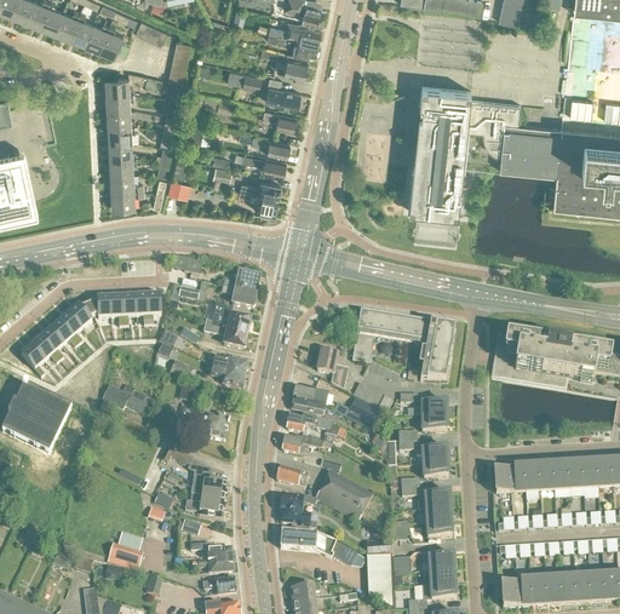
[(0,0),(0,5),(10,10),(12,0),(0,0)]
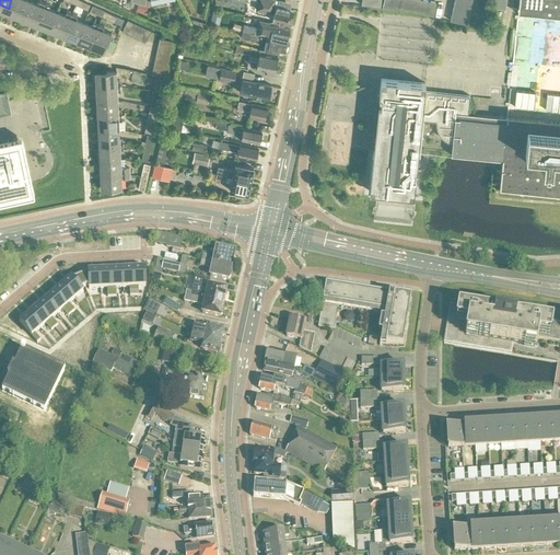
[(11,0),(9,9),(22,14),(27,0),(11,0)]
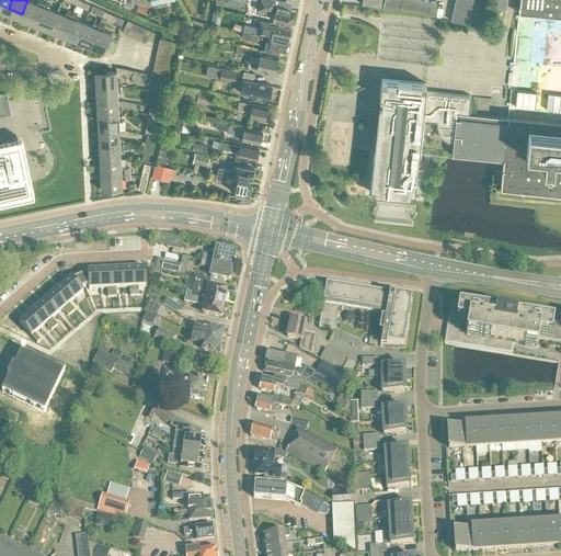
[(22,14),(35,20),(44,0),(27,0),(22,14)]
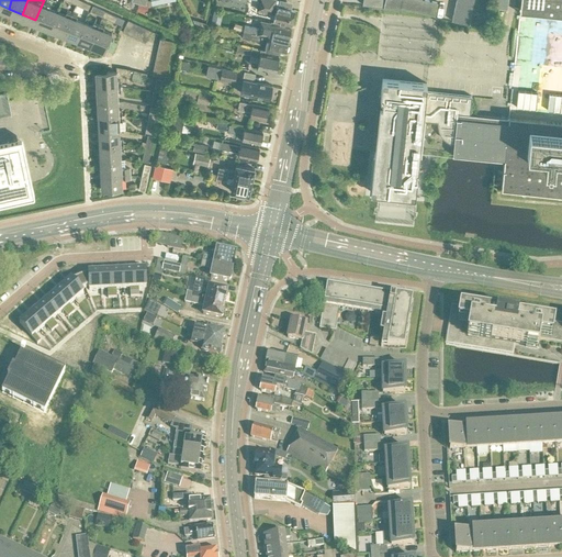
[(35,20),(49,24),(56,6),(48,2),(49,0),(44,0),(35,20)]
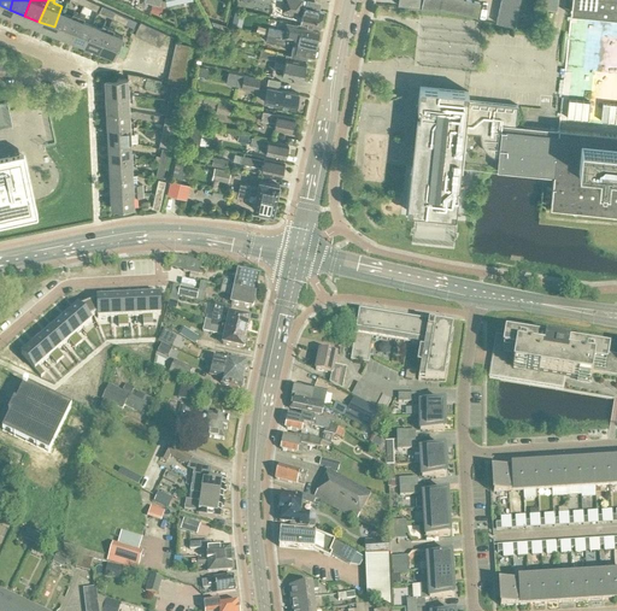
[(99,5),(112,11),(115,5),(104,0),(101,0),(99,5)]
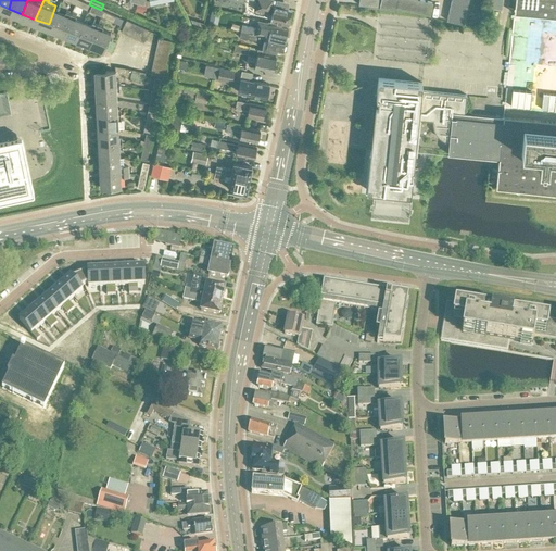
[(254,0),(254,3),(272,8),(270,14),(288,19),(289,15),(290,14),(291,8),(291,7),(291,3),(276,0),(254,0)]
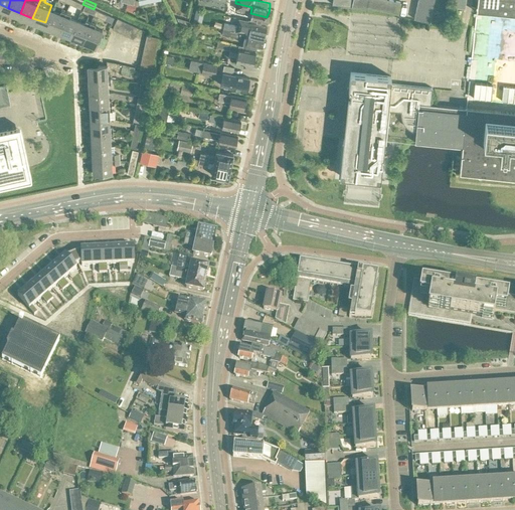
[(392,0),(391,7),(398,8),(400,0),(392,0)]
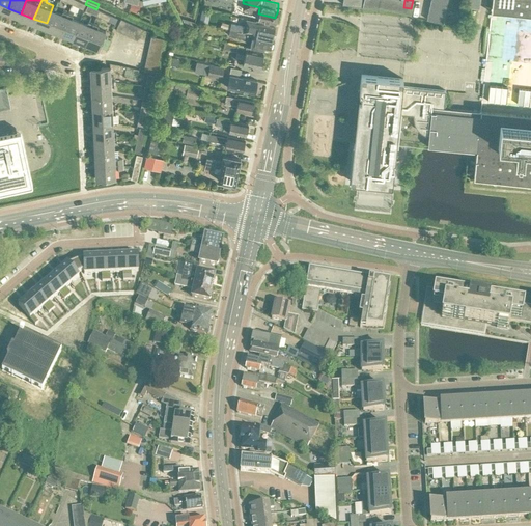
[(429,0),(427,6),(444,10),(446,3),(434,0),(429,0)]
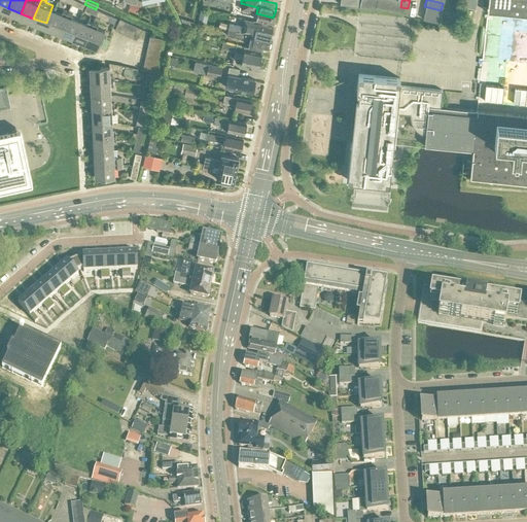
[(98,4),(96,9),(107,14),(109,9),(98,4)]
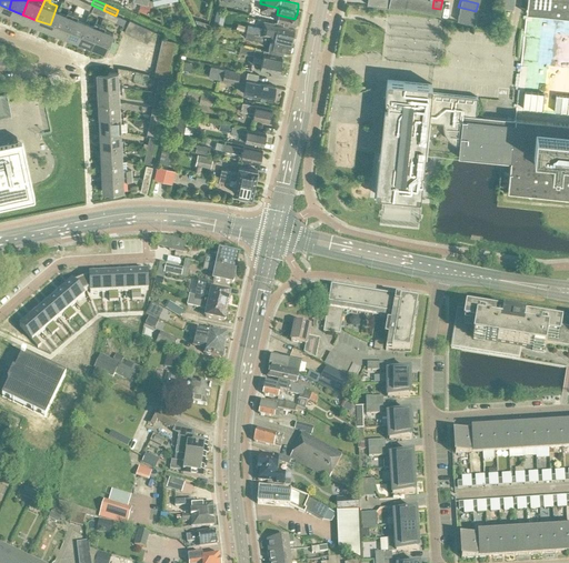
[(50,24),(63,30),(72,8),(67,6),(66,9),(57,6),(50,24)]
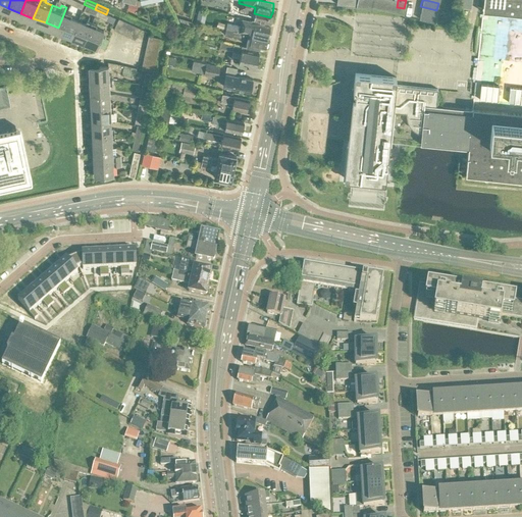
[(436,10),(420,6),(419,13),(435,16),(436,10)]
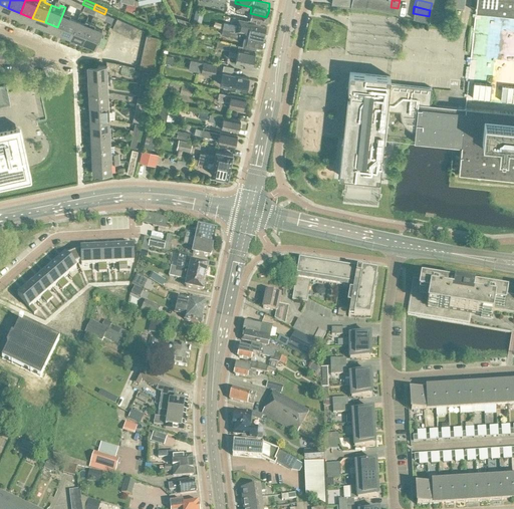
[(57,27),(69,32),(76,15),(69,12),(70,9),(65,7),(57,27)]
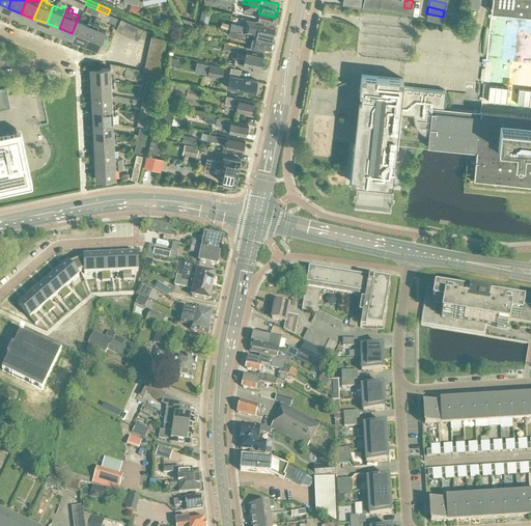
[(115,24),(121,27),(127,16),(120,12),(115,24)]
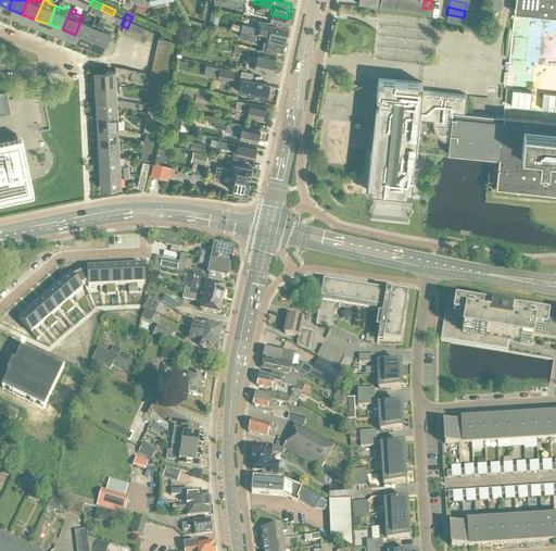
[(75,35),(89,40),(98,17),(92,15),(90,20),(83,16),(75,35)]
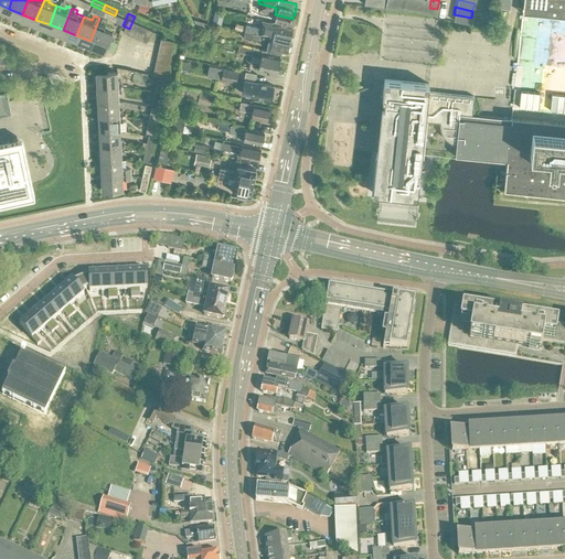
[(129,29),(135,31),(140,19),(135,17),(129,29)]
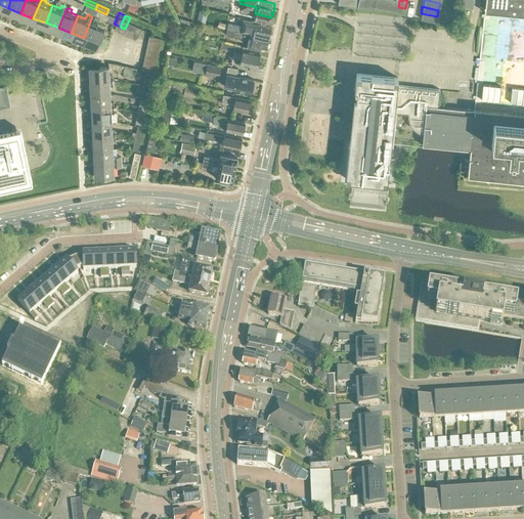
[(227,17),(226,23),(237,26),(268,32),(270,20),(244,15),(243,20),(227,17)]
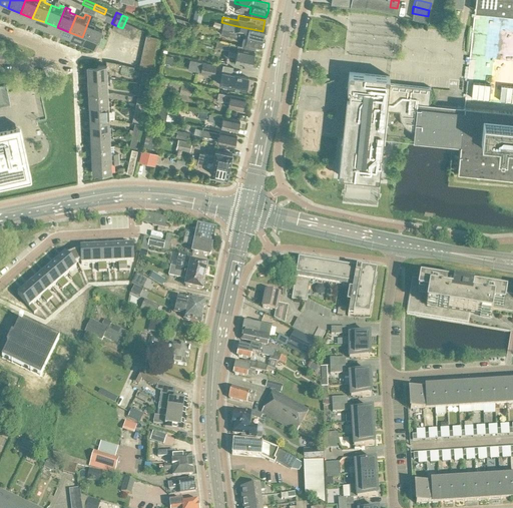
[(90,16),(82,37),(94,42),(101,25),(94,22),(95,18),(90,16)]
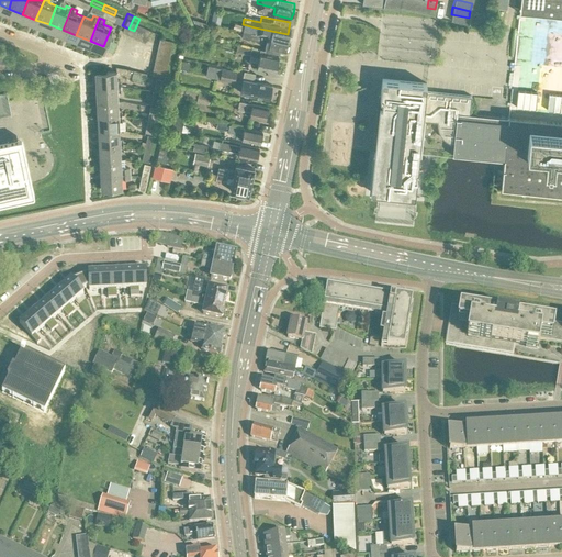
[(134,31),(138,33),(145,21),(139,19),(134,31)]
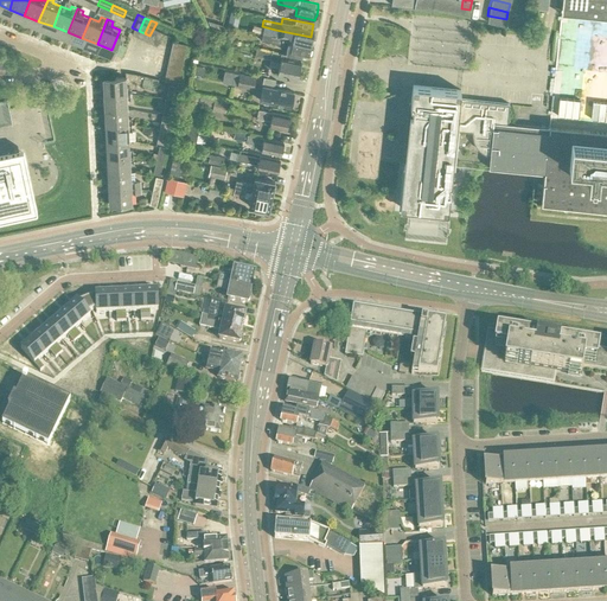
[(157,23),(149,36),(157,39),(163,26),(157,23)]
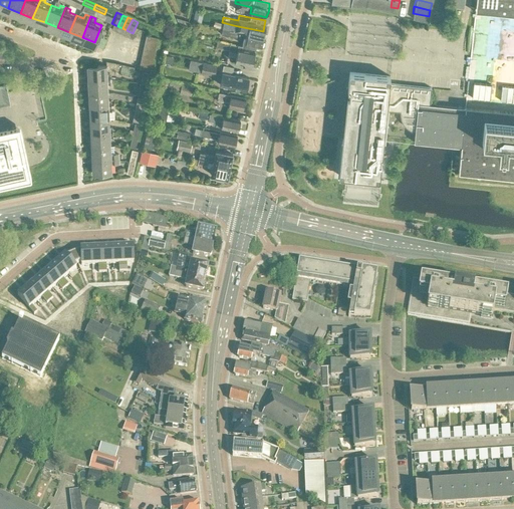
[(233,25),(222,22),(221,28),(243,32),(242,38),(261,42),(263,31),(233,25)]
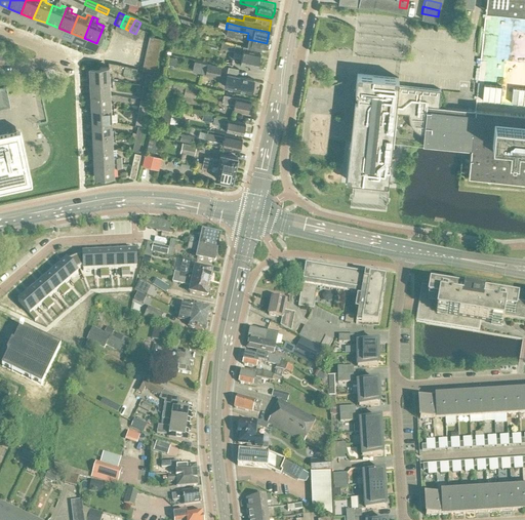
[(149,30),(148,36),(160,38),(161,32),(149,30)]
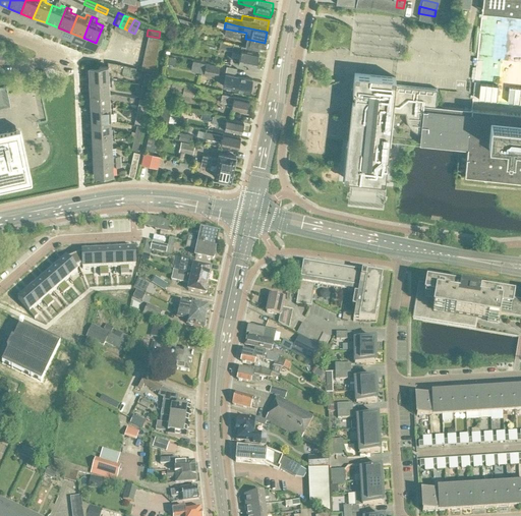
[(219,42),(240,47),(238,57),(239,57),(240,58),(243,59),(244,58),(254,60),(255,58),(256,58),(257,55),(256,54),(257,46),(247,44),(248,42),(220,36),(219,42)]
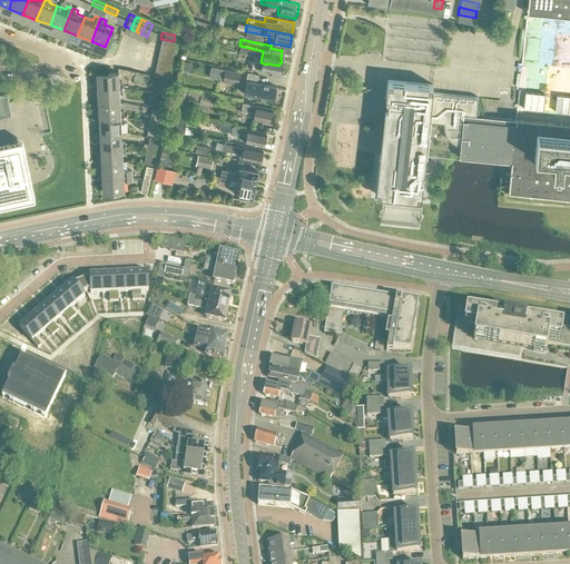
[(168,66),(155,62),(154,69),(167,72),(168,66)]
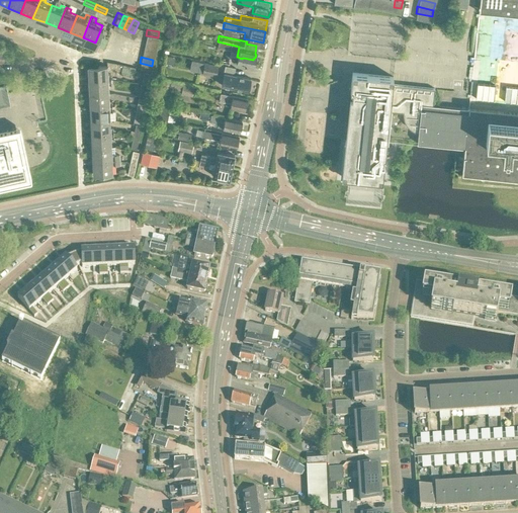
[(204,66),(217,69),(218,62),(208,60),(208,61),(205,61),(204,66)]
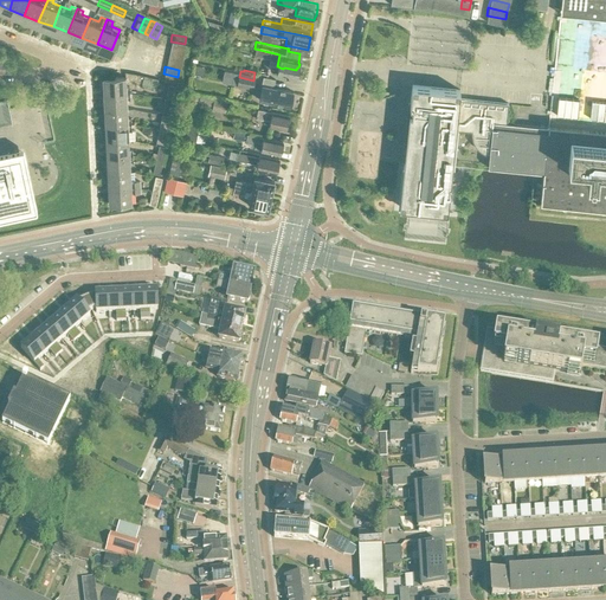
[(290,100),(290,97),(291,97),(291,96),(292,95),(292,92),(291,92),(291,91),(292,85),(274,81),(275,72),(263,70),(262,78),(262,79),(259,92),(263,94),(263,96),(266,96),(268,95),(290,100)]
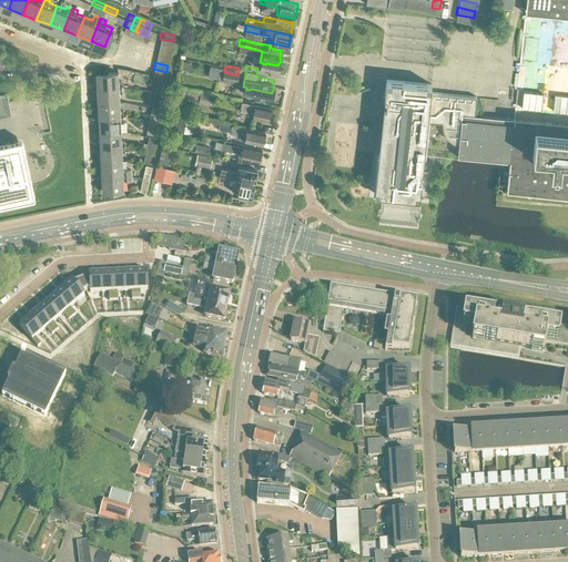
[(97,67),(97,82),(121,81),(121,74),(117,74),(117,67),(97,67)]
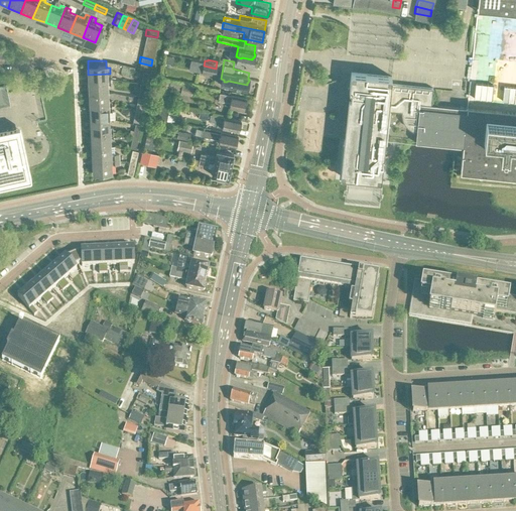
[(144,67),(141,78),(147,80),(149,68),(144,67)]
